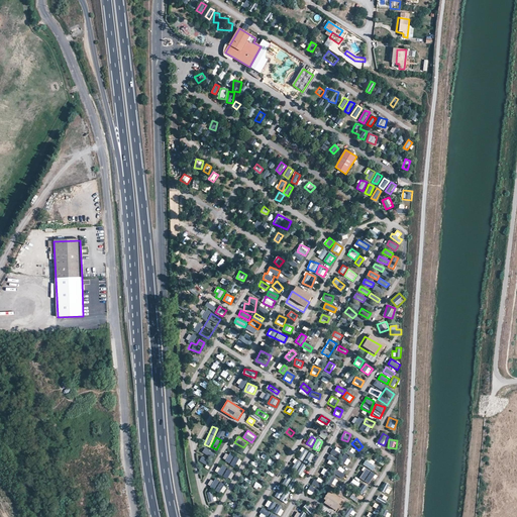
[(205,447),(202,452),(213,458),(216,454),(205,447)]
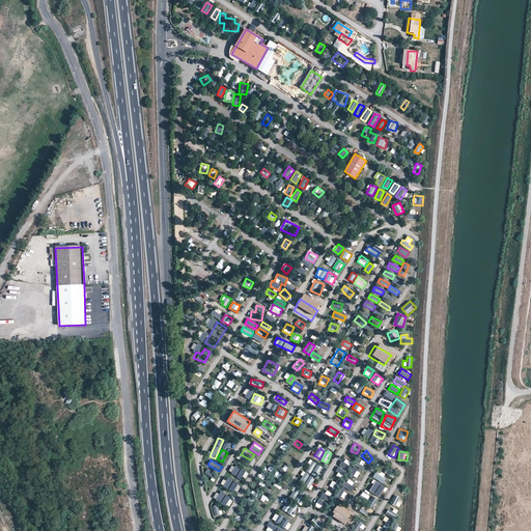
[(363,470),(367,464),(361,459),(357,467),(363,470)]
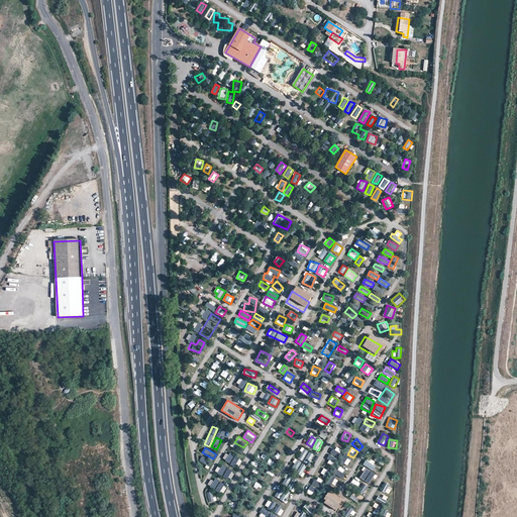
[(303,460),(307,451),(303,448),(298,458),(303,460)]
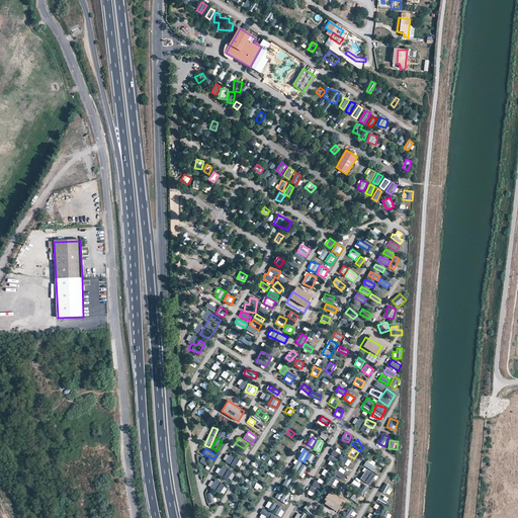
[(230,453),(227,457),(236,463),(239,459),(230,453)]
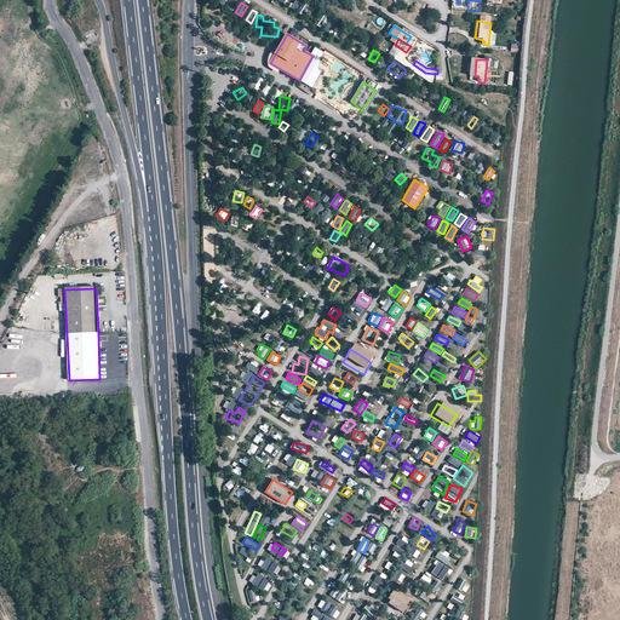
[(372,543),(365,554),(369,557),(377,545),(372,543)]
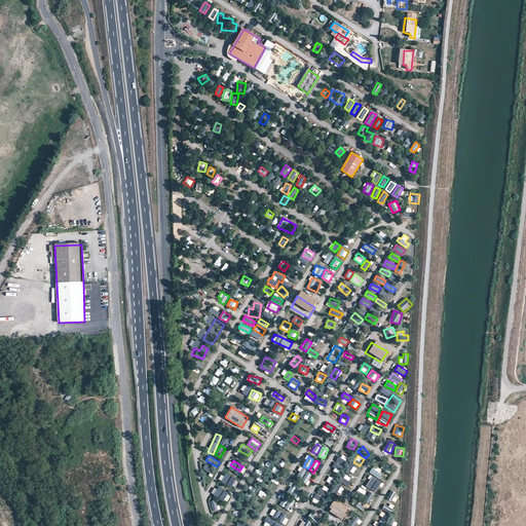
[(350,463),(346,471),(353,474),(358,466),(350,463)]
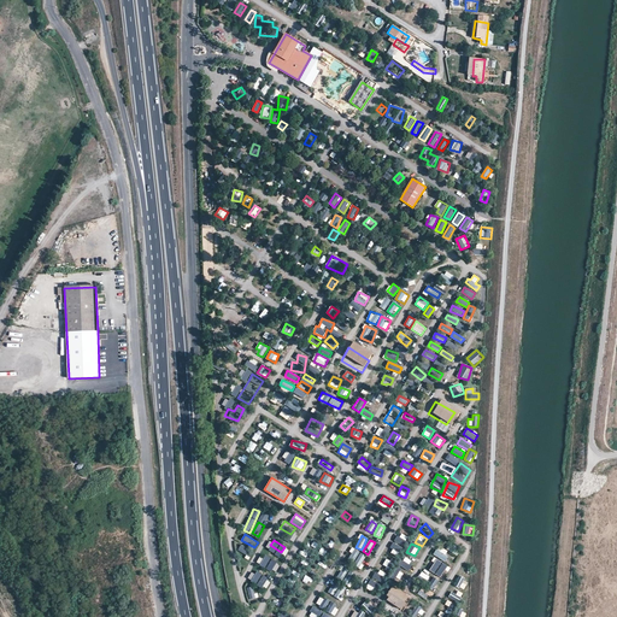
[(238,551),(250,557),(252,551),(240,545),(238,551)]
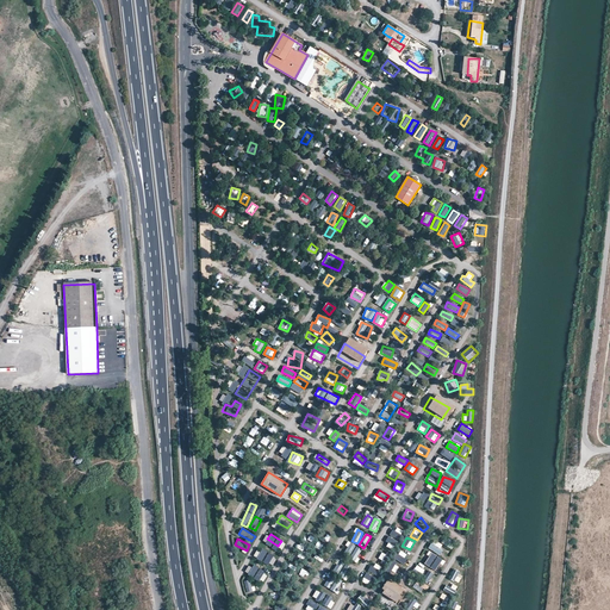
[(443,539),(441,542),(452,549),(455,546),(443,539)]
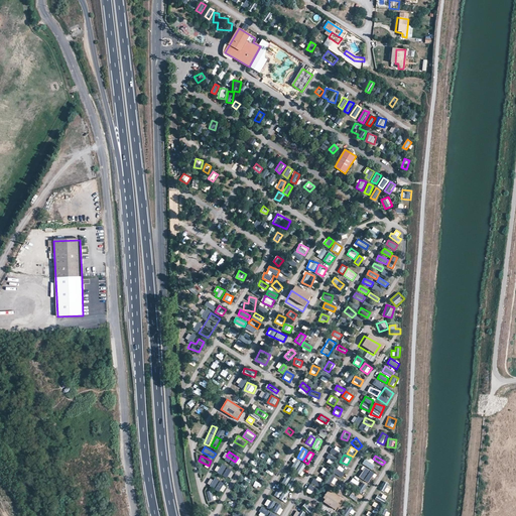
[(296,459),(291,469),(296,472),(301,462),(296,459)]
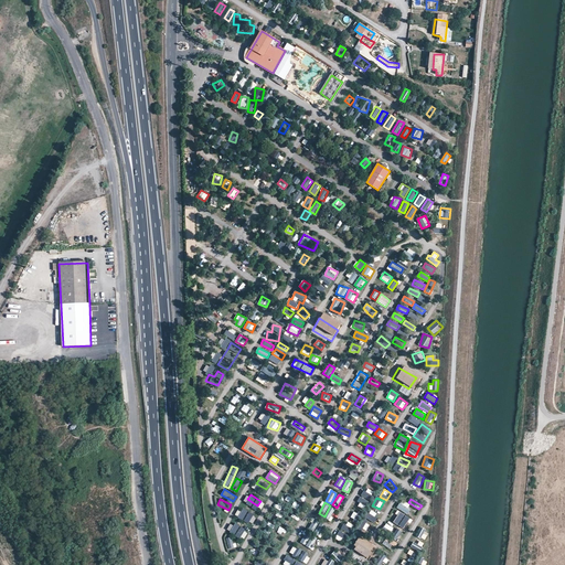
[(407,515),(411,510),(400,502),(396,508),(407,515)]
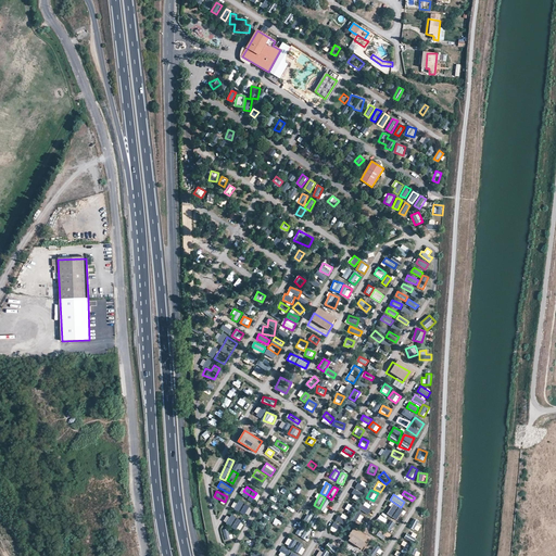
[(241,504),(253,507),(254,502),(242,498),(241,504)]
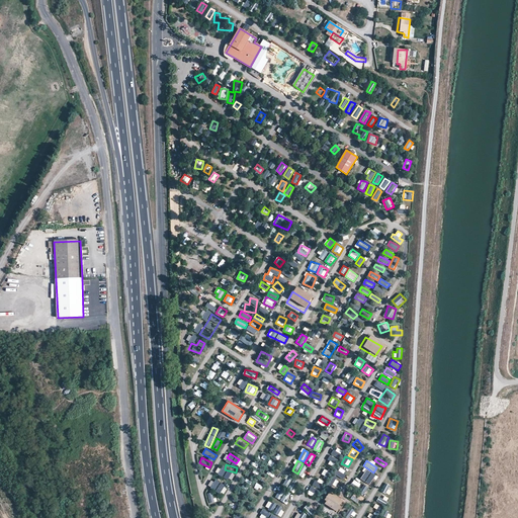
[(301,476),(308,466),(303,464),(297,473),(301,476)]
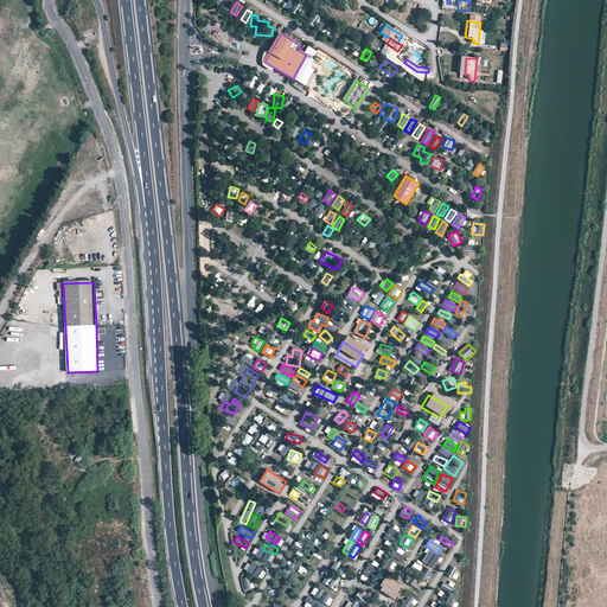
[(400,547),(394,555),(409,564),(414,556),(400,547)]
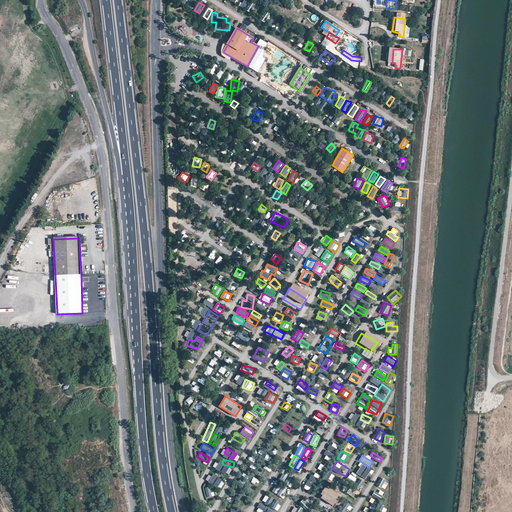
[(365,473),(368,468),(359,462),(356,466),(365,473)]
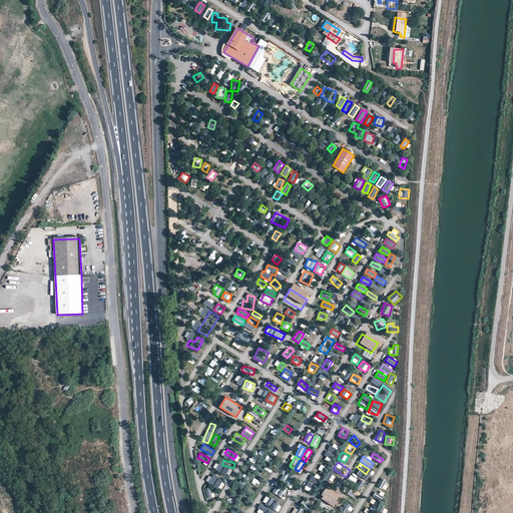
[(217,464),(214,468),(224,474),(226,470),(217,464)]
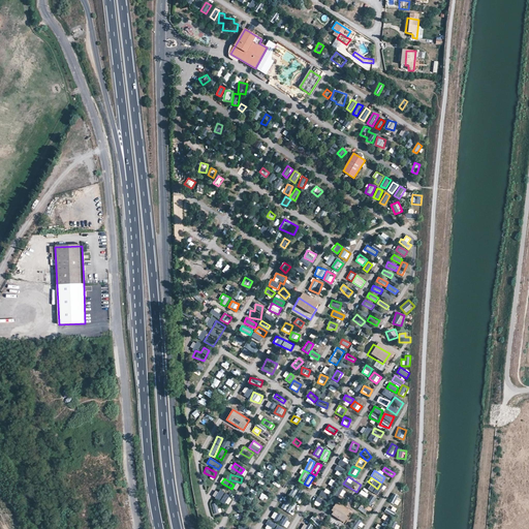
[(293,497),(300,489),(294,486),(289,495),(293,497)]
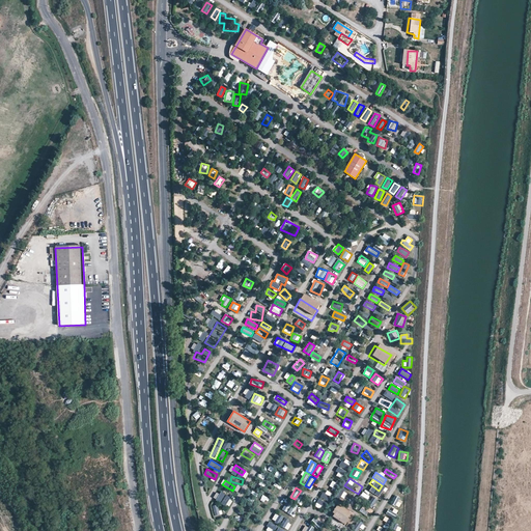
[(223,490),(221,495),(230,499),(232,495),(223,490)]
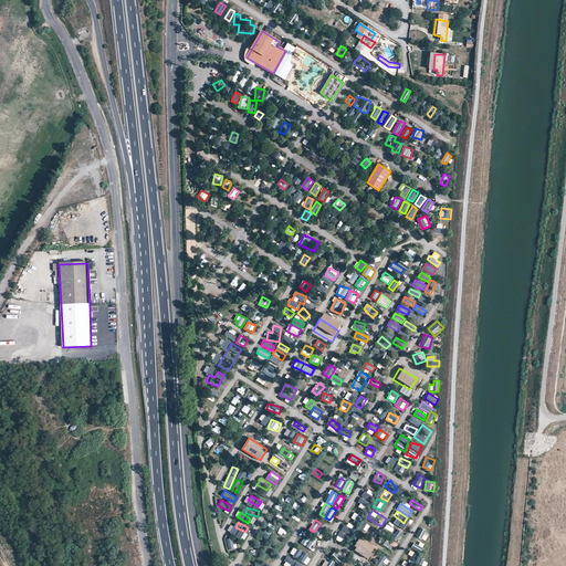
[(399,525),(396,534),(406,537),(408,530),(399,525)]
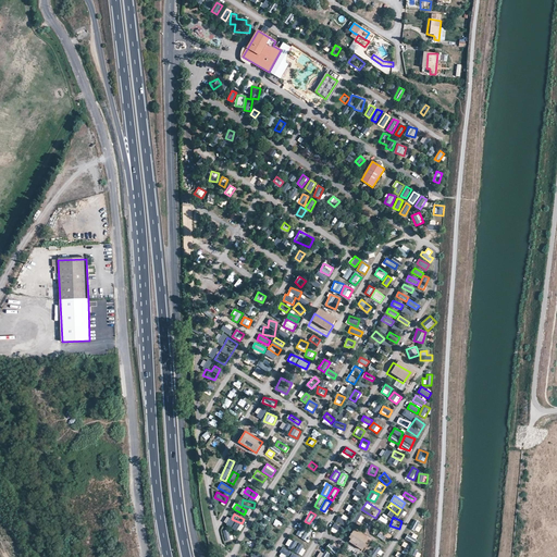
[(225,525),(235,531),(238,525),(227,520),(225,525)]
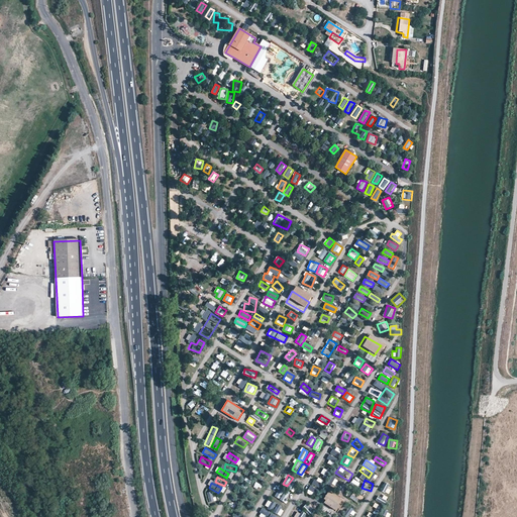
[(308,491),(317,494),(319,489),(310,486),(308,491)]
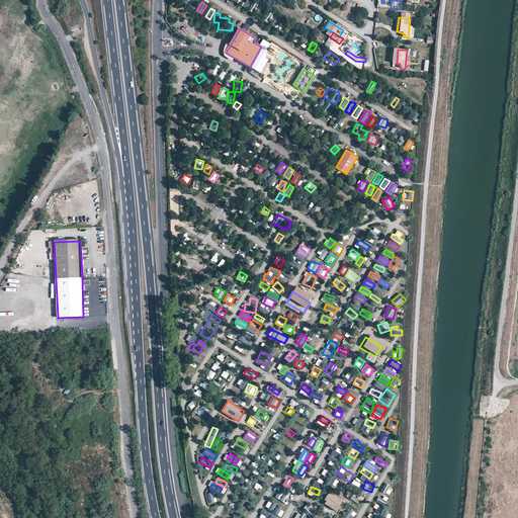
[(278,490),(276,499),(285,502),(287,492),(278,490)]
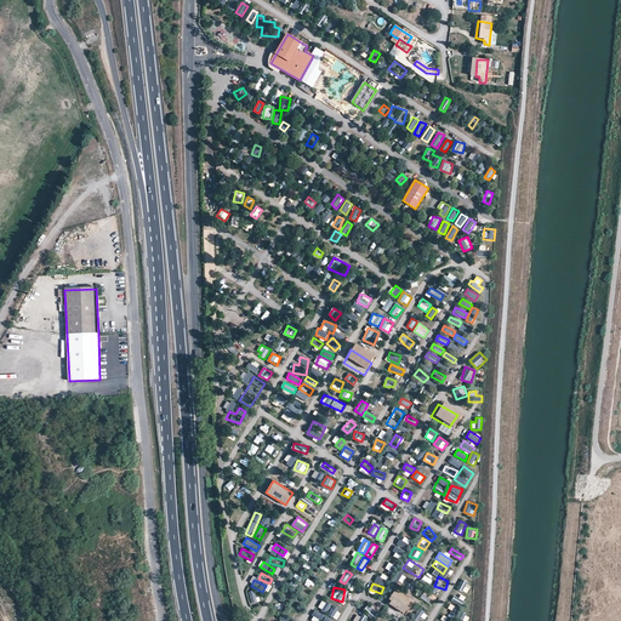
[(405,610),(408,613),(415,603),(397,590),(389,600),(392,600),(389,604),(403,614),(405,610)]
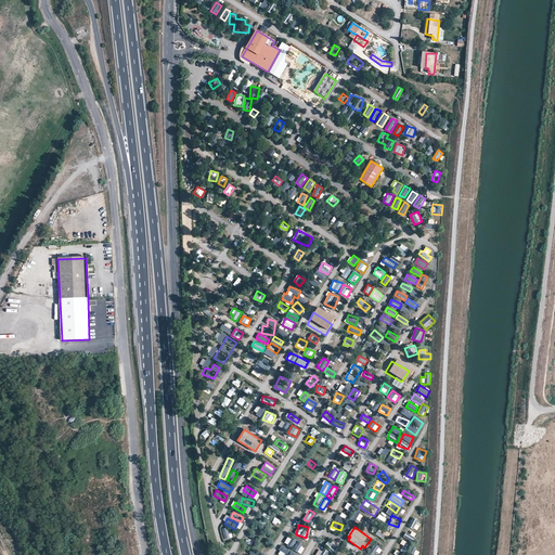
[(226,541),(233,539),(232,533),(229,534),(227,530),(222,531),(226,541)]
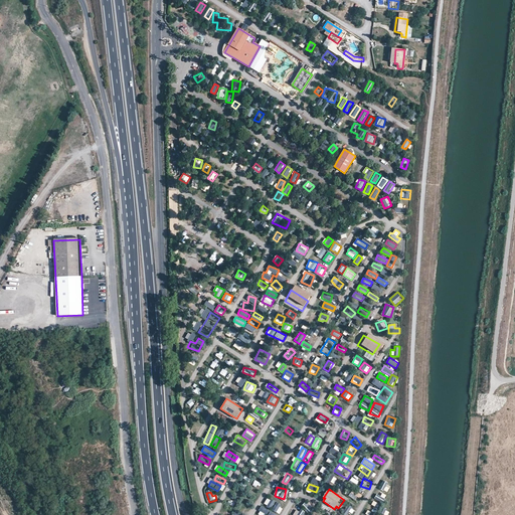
[(355,500),(358,496),(351,492),(349,496),(355,500)]
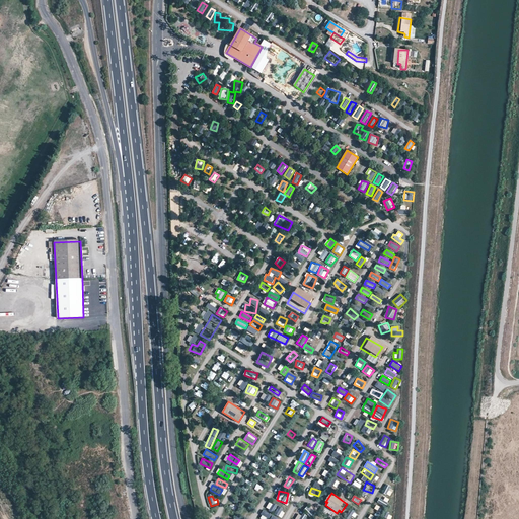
[(387,500),(380,497),(378,504),(385,506),(387,500)]
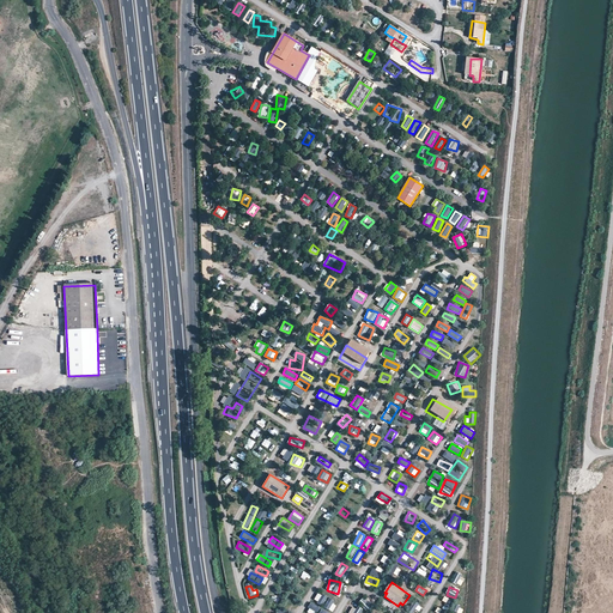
[(314,600),(322,605),(327,598),(319,593),(314,600)]
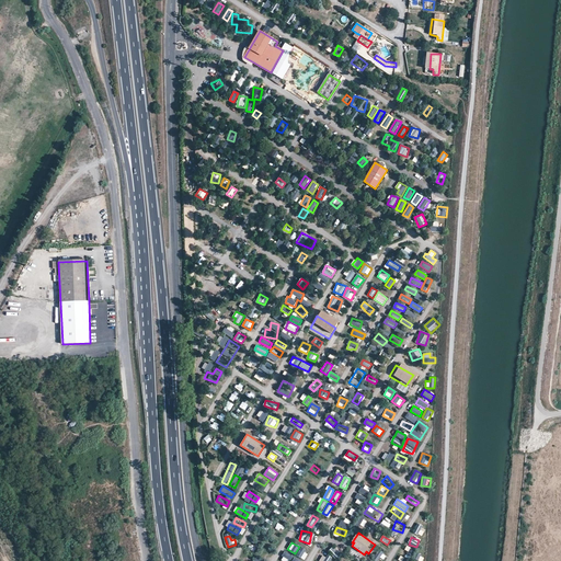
[(334,546),(330,550),(338,557),(342,552),(334,546)]
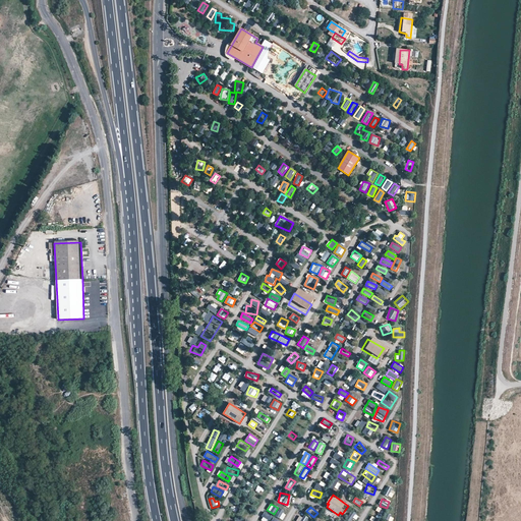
[(264,520),(270,520),(273,517),(266,512),(261,519),(264,520)]
